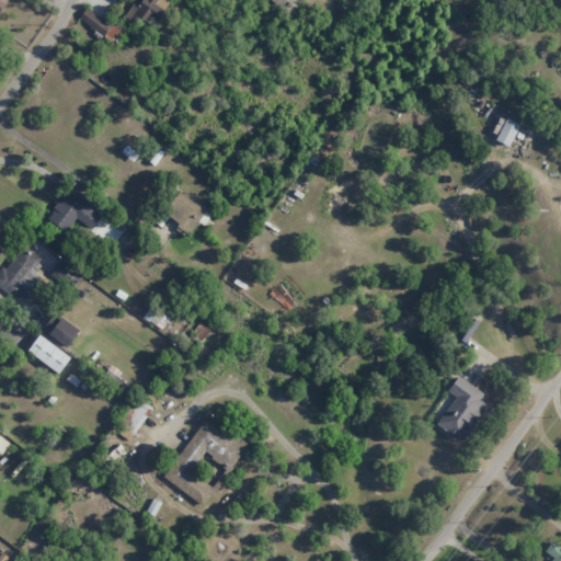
[(141,0),(140,2),(136,0),(135,0),(124,19),(136,27),(140,20),(152,27),(170,1),(167,0),(141,0)]
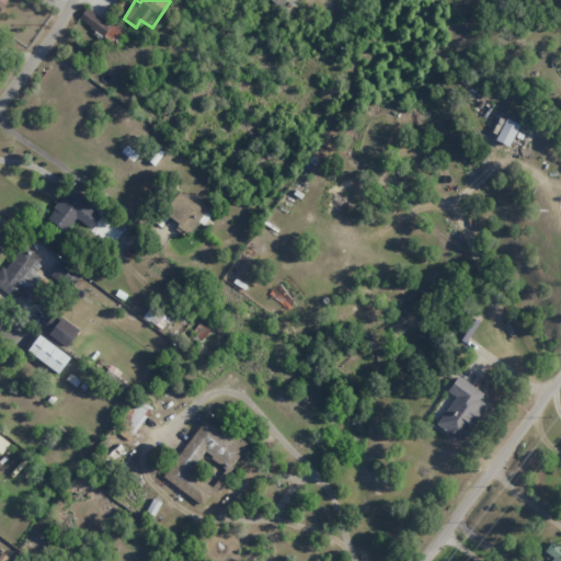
[(79,19),(103,36),(111,26),(87,8),(79,19)]
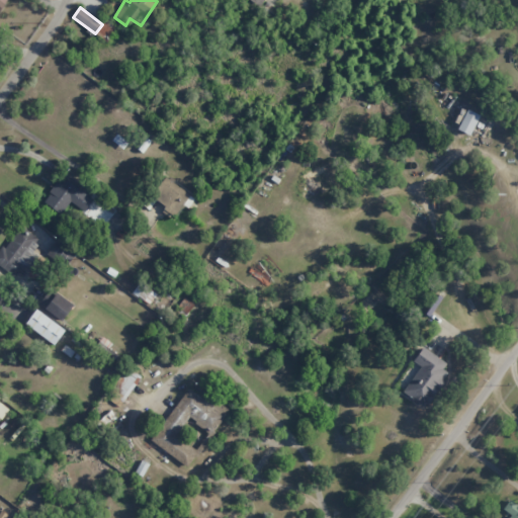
[(107,39),(116,28),(107,20),(98,31),(107,39)]
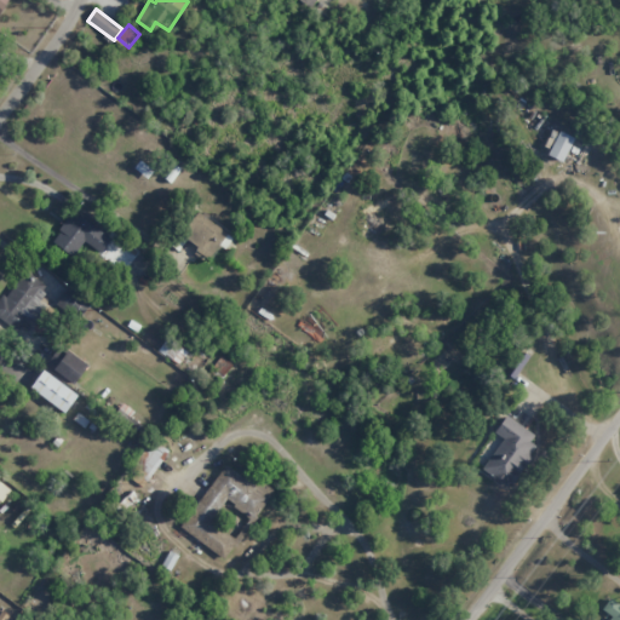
[(562,162),(574,138),(560,131),(547,155),(562,162)]
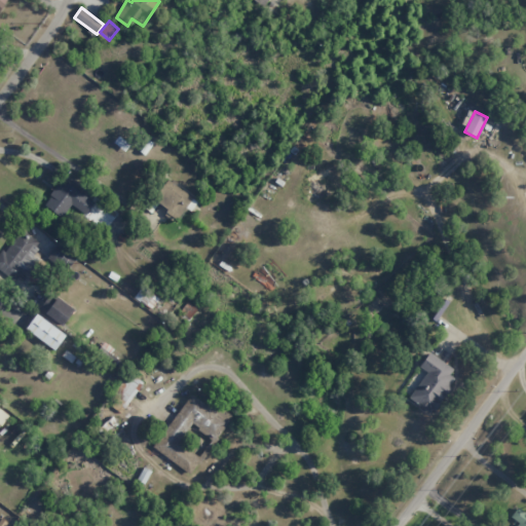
[(43,205),(62,218),(71,204),(85,215),(94,202),(61,180),(43,205)]
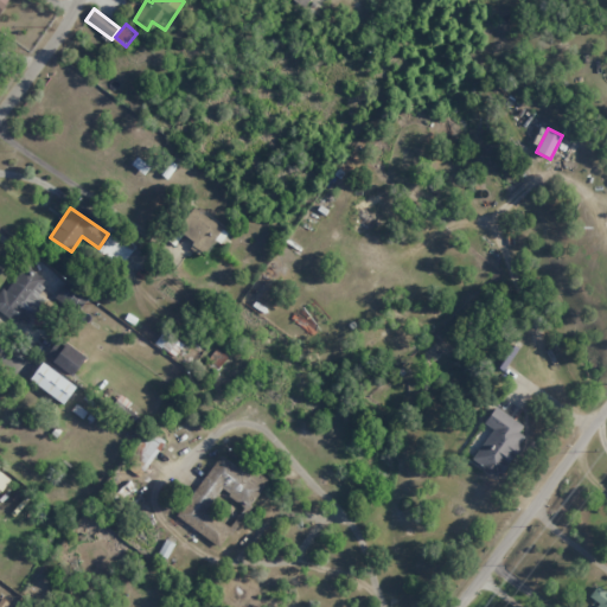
[(177,236),(208,253),(222,227),(192,209),(177,236)]
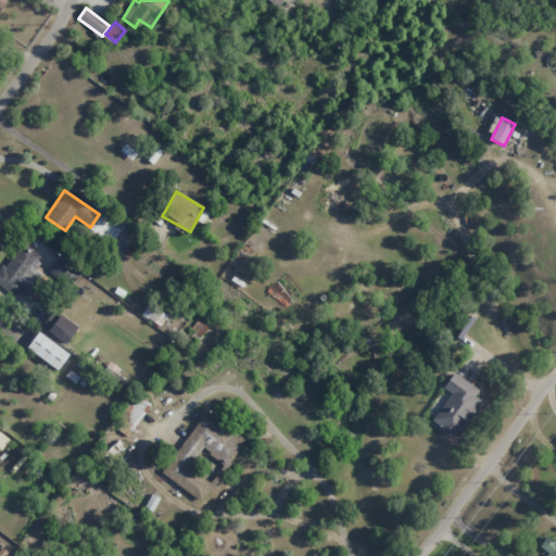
[(0,286),(14,299),(25,286),(28,289),(41,276),(35,270),(42,261),(23,243),(0,268),(0,286)]
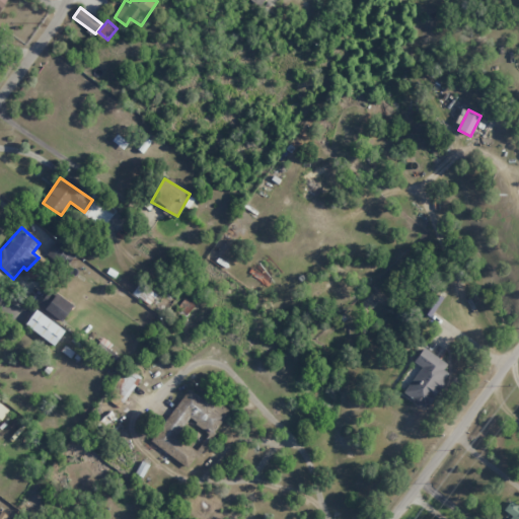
[(66,268),(76,253),(57,240),(47,254),(66,268)]
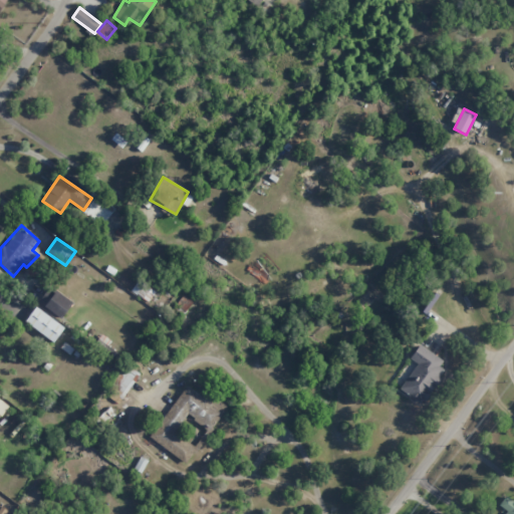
[(38,301),(60,318),(72,303),(50,286),(38,301)]
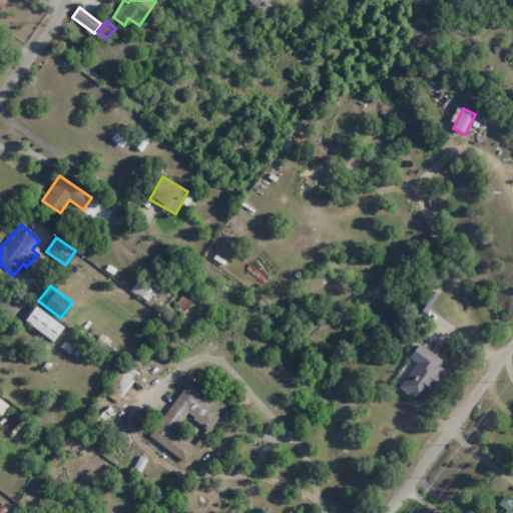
[(64,327),(35,306),(25,321),(53,342),(64,327)]
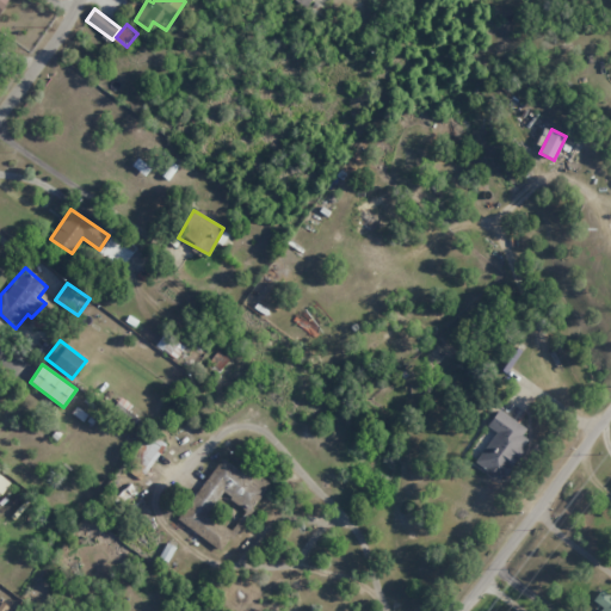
[(495,432),(474,464),(501,481),(529,440),(522,436),(526,429),(498,409),(487,426),(495,432)]
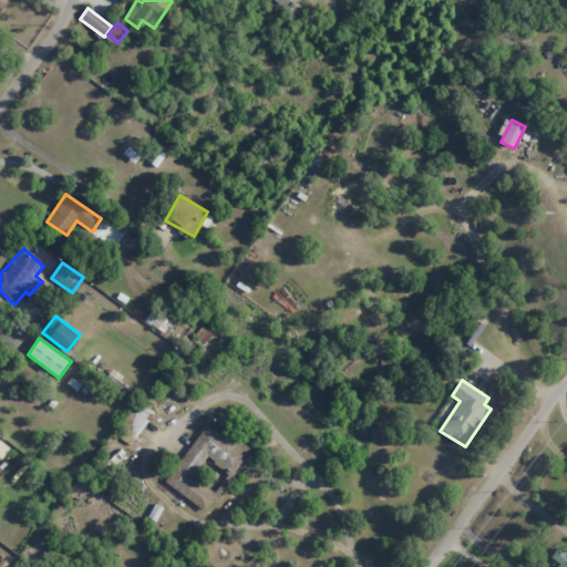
[(131,426),(124,436),(133,442),(153,412),(138,402),(125,422),(131,426)]
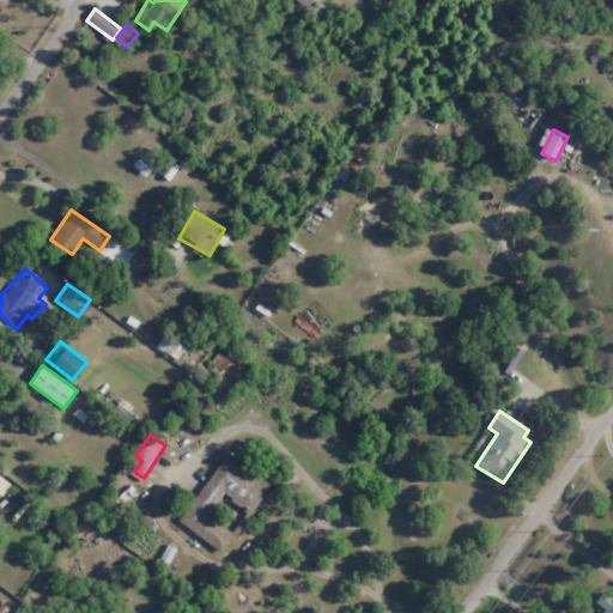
[(224,552),(268,489),(224,457),(178,521),(224,552)]
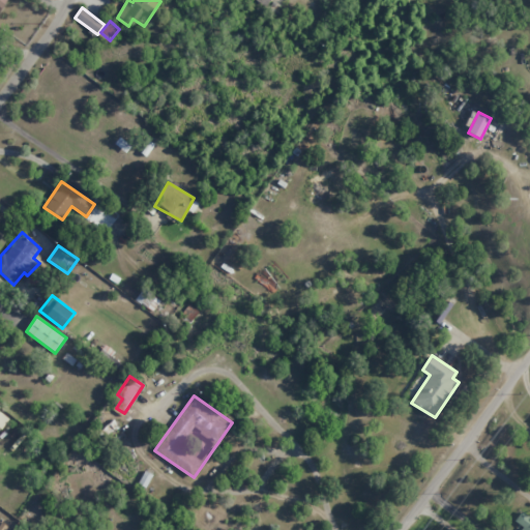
[(0,428),(1,429),(8,418),(0,412),(0,428)]
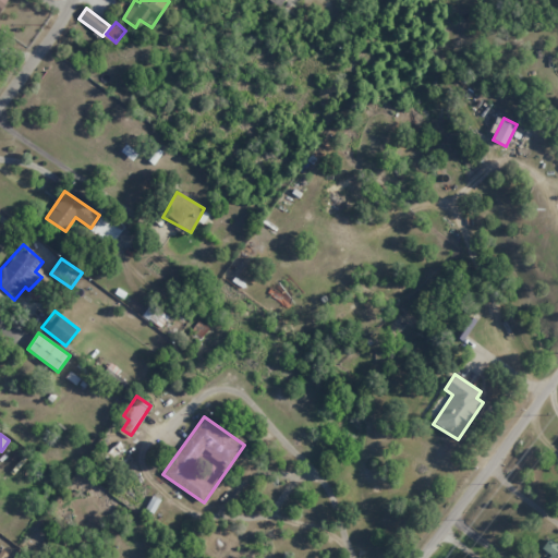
[(557,557),(557,545),(548,538),(541,548),(550,555),(547,557),(557,557)]
